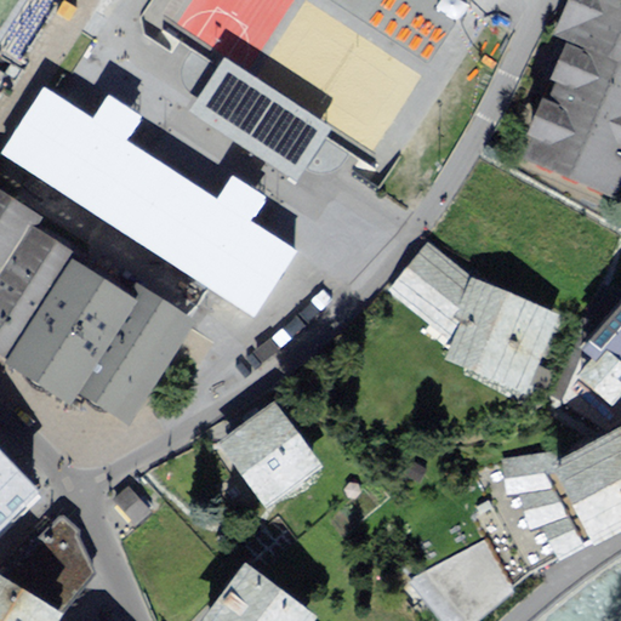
[(620,0),(582,0),(523,151),(613,186),(620,164),(620,0)]
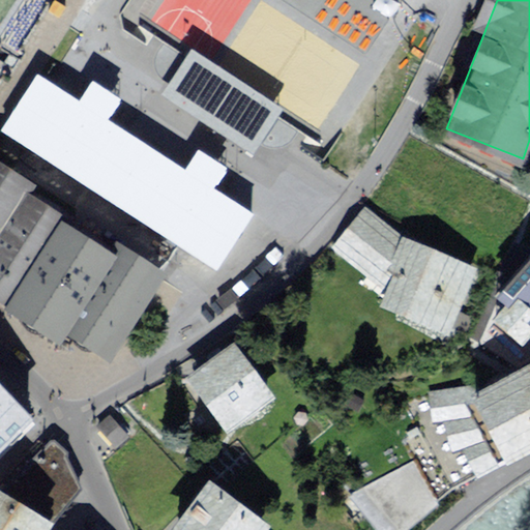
[(189,49),(162,93),(254,153),(283,110),(189,49)]
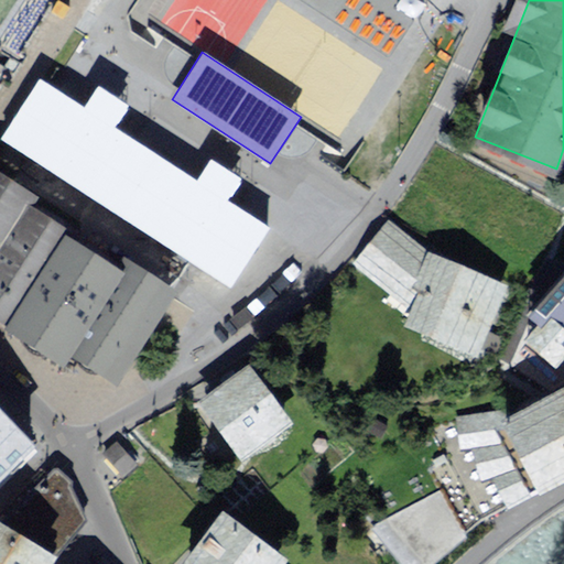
[(84,107),(53,86),(14,142),(228,289),(268,231),(228,204),(242,184),(208,161),(195,180),(117,127),(128,110),(96,89),(84,107)]
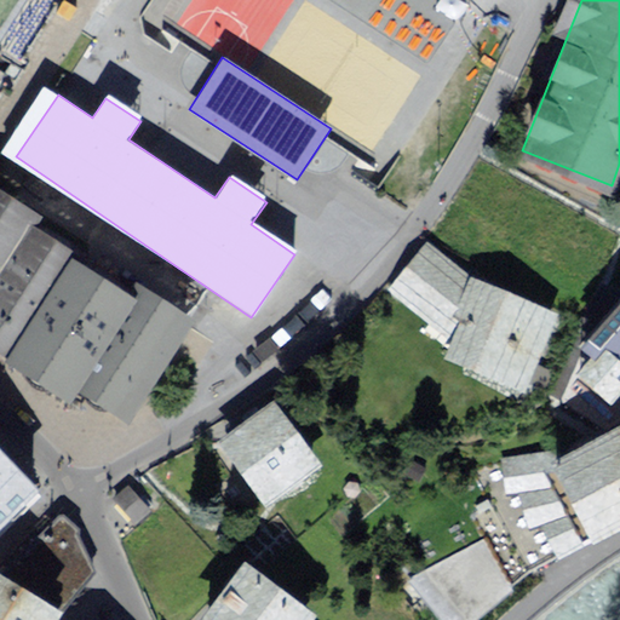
[(188,302),(0,174),(0,348),(5,351),(4,355),(72,401),(79,388),(115,412),(188,302)]
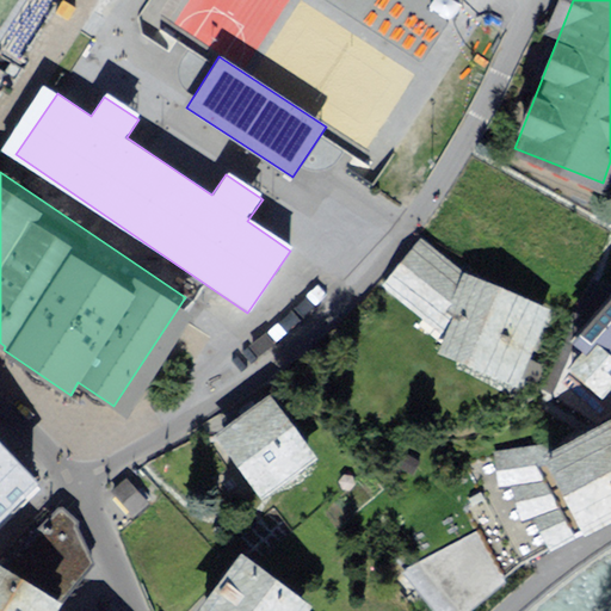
[(555,292),(463,253),(424,221),(384,267),(439,307),(437,329),(522,369),(555,292)]
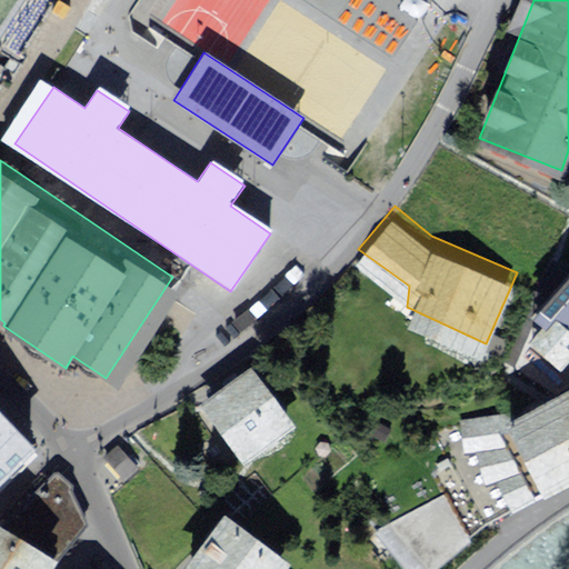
[(568,253),(568,255),(527,300),(568,339),(568,253)]
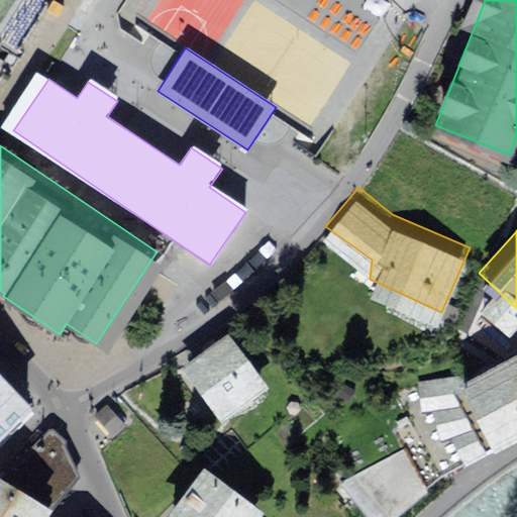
[(223,322),(182,352),(217,401),(259,371),(223,322)]
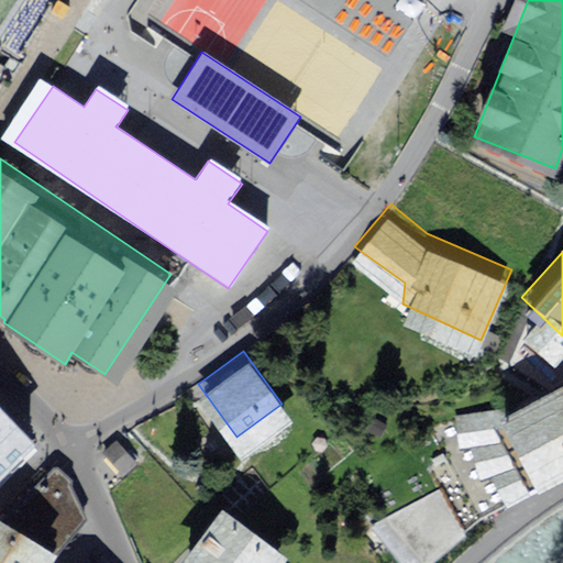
[(562,478),(562,387),(500,419),(537,492),(562,478)]
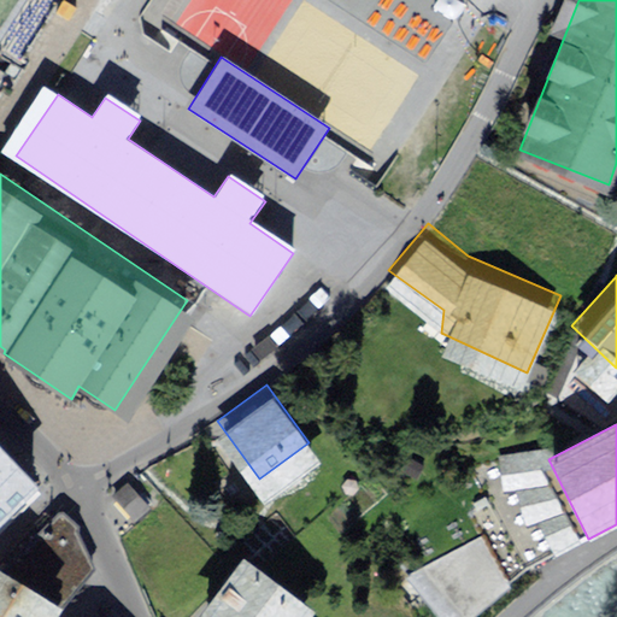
[(0,504),(28,477),(0,447),(0,504)]
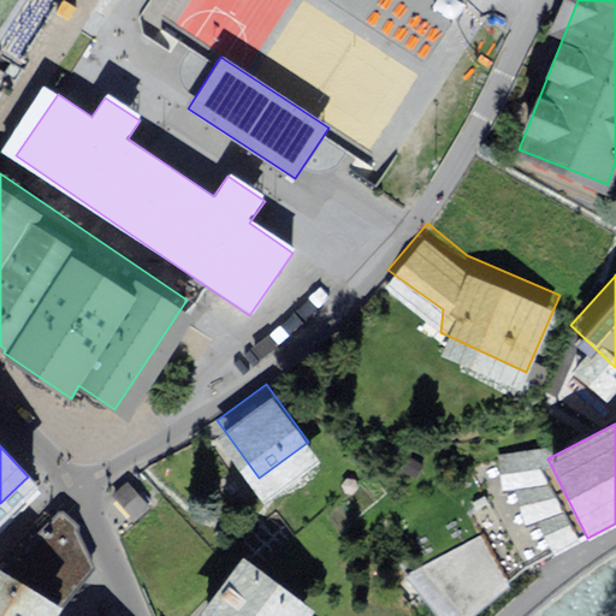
[(137,507),(157,486),(131,462),(112,483),(137,507)]
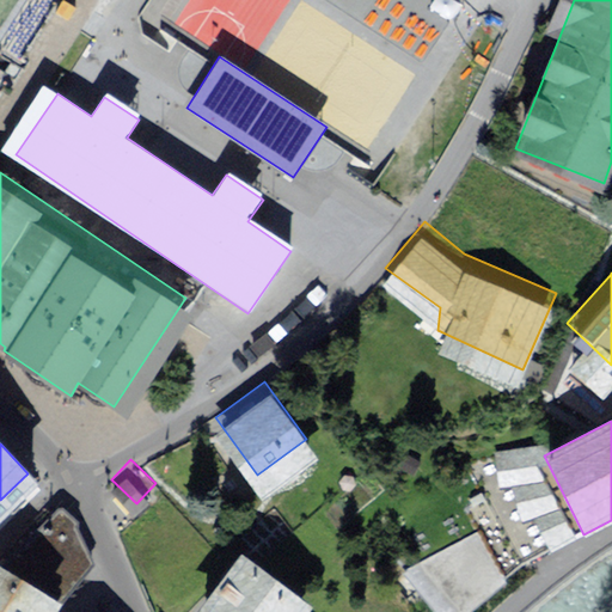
[(42,508),(0,551),(0,570),(54,605),(92,563),(68,510),(42,508)]
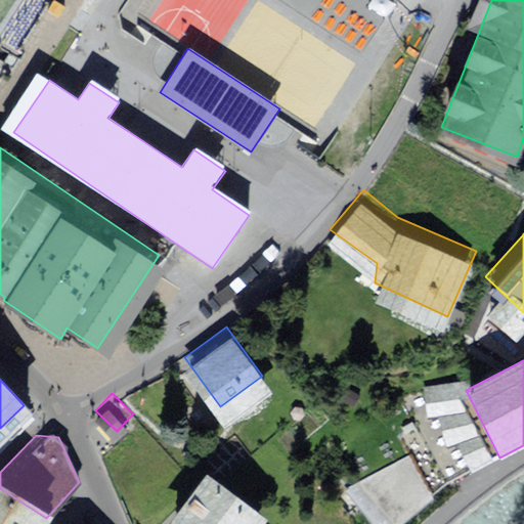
[(382,523),(398,523),(439,504),(413,453),(366,478),(370,485),(355,492),(360,503),(369,498),(382,523)]
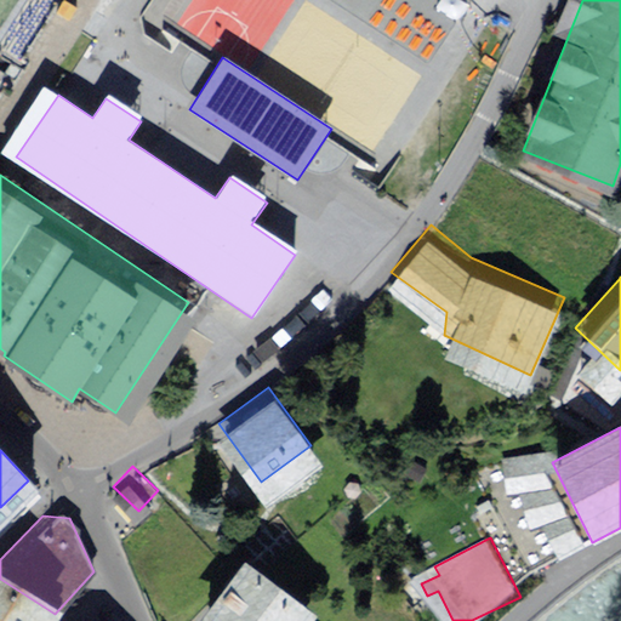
[(246,542),(201,602),(226,620),(294,620),(314,593),(246,542)]
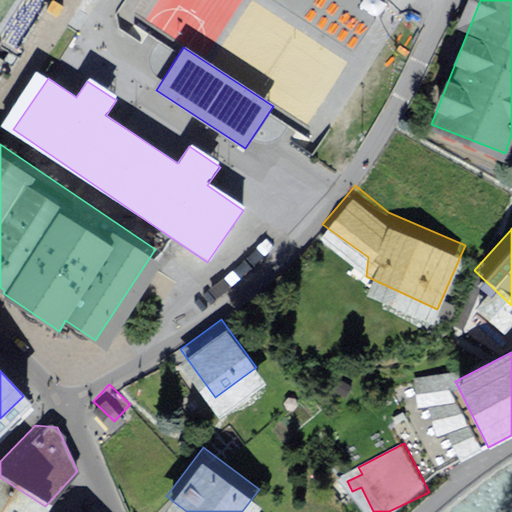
[(0,511),(40,511),(45,506),(0,477),(0,511)]
